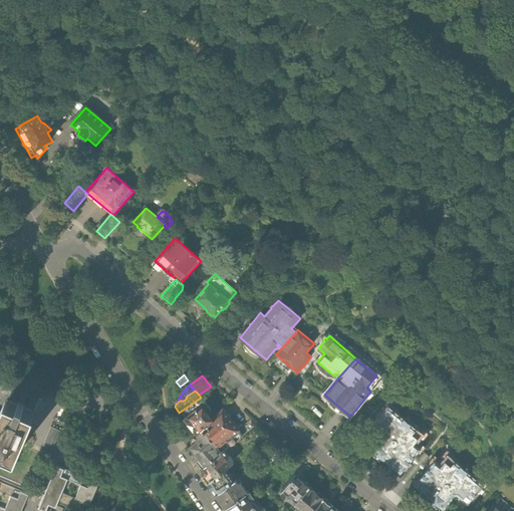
[(5,452),(18,457),(38,411),(25,405),(26,404),(23,402),(20,401),(19,403),(7,397),(0,414),(0,455),(3,457),(5,452)]
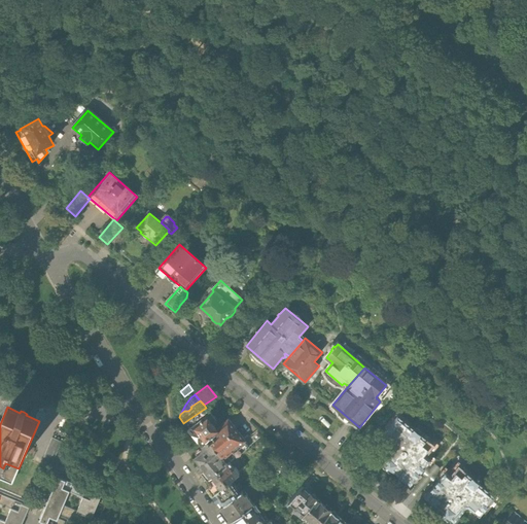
[(206,408),(183,423),(197,441),(208,431),(215,426),(219,424),(206,408)]
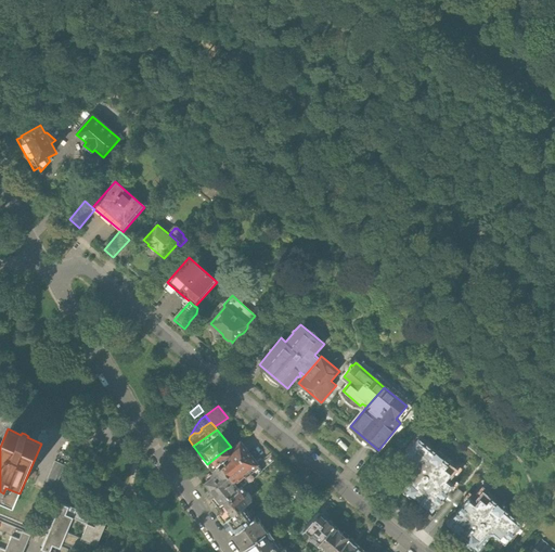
[(401,486),(433,512),(442,500),(446,496),(449,493),(454,486),(450,482),(459,472),(418,438),(402,459),(413,469),(413,471),(401,486)]
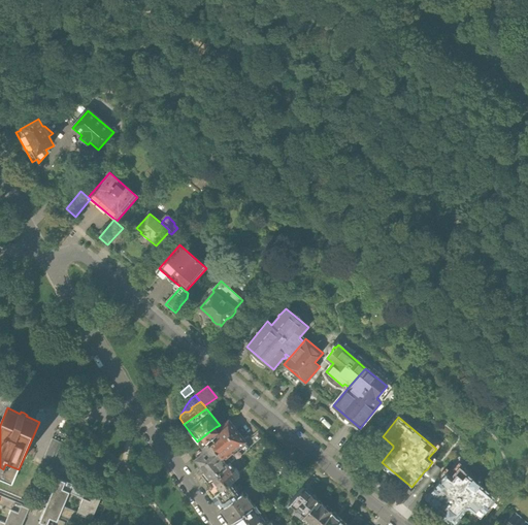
[(220,425),(216,427),(208,432),(211,435),(206,439),(219,457),(222,455),(224,457),(231,451),(244,441),(227,419),(220,425)]
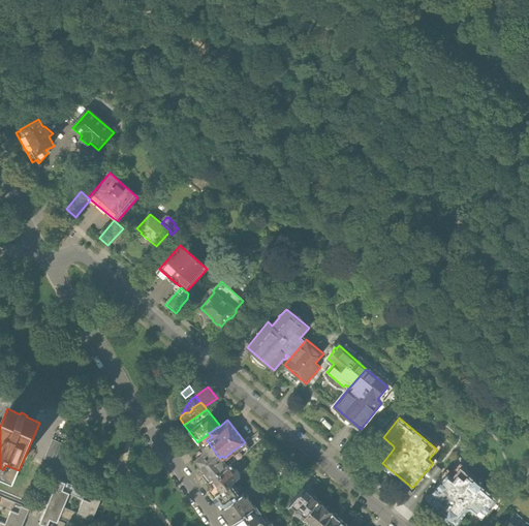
[(209,433),(197,442),(196,443),(199,446),(196,450),(197,451),(189,457),(210,483),(228,468),(219,458),(207,440),(212,436),(209,433)]
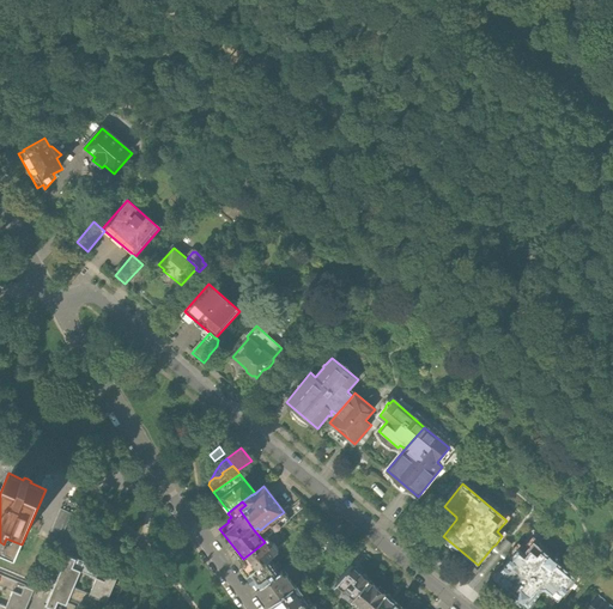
[(72,516),(60,511),(49,537),(61,541),(72,516)]
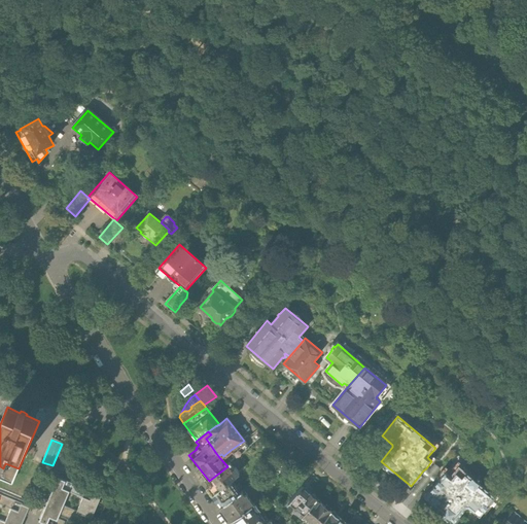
[(244,441),(231,450),(235,456),(248,447),(244,441)]
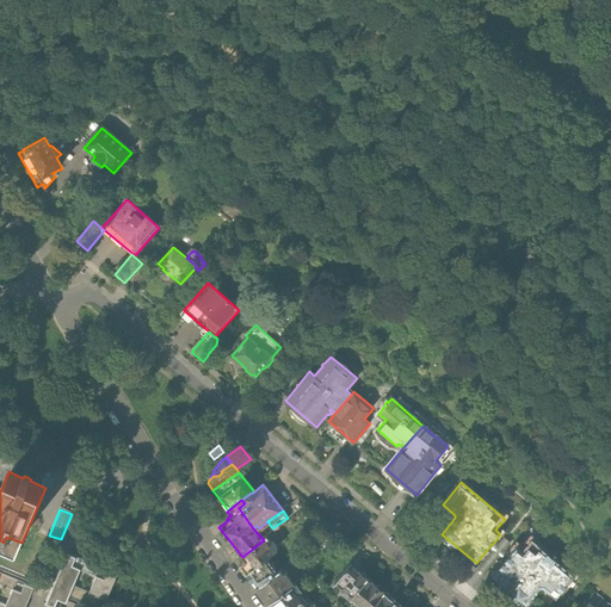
[(498,546),(494,543),(491,545),(487,550),(491,552),(492,553),(477,570),(477,571),(476,573),(476,575),(477,576),(479,577),(481,578),(483,578),(485,577),(499,559),(504,564),(507,559),(510,556),(506,552),(511,546),(504,539),(498,546)]
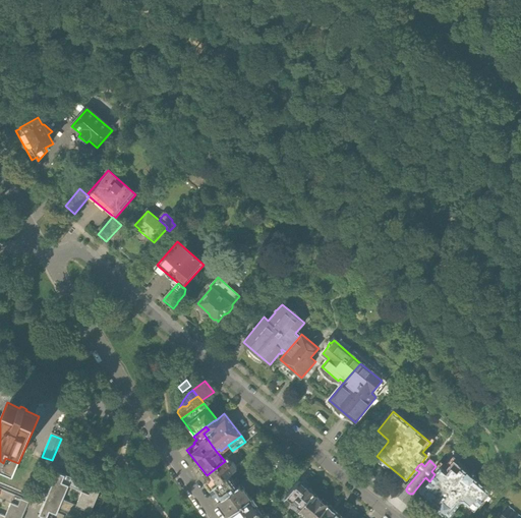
[(208,492),(228,476),(236,470),(232,464),(230,466),(225,461),(207,475),(205,476),(209,481),(203,485),(208,492)]
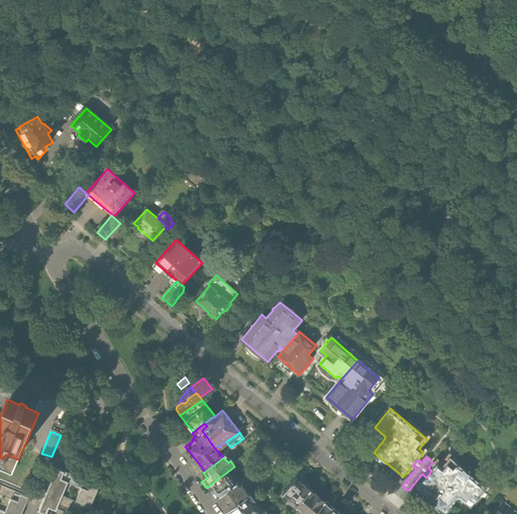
[(459,500),(471,509),(487,490),(470,476),(472,474),(469,471),(467,474),(450,458),(442,468),(437,464),(431,471),(429,474),(426,478),(416,489),(445,513),(457,500),(459,500)]
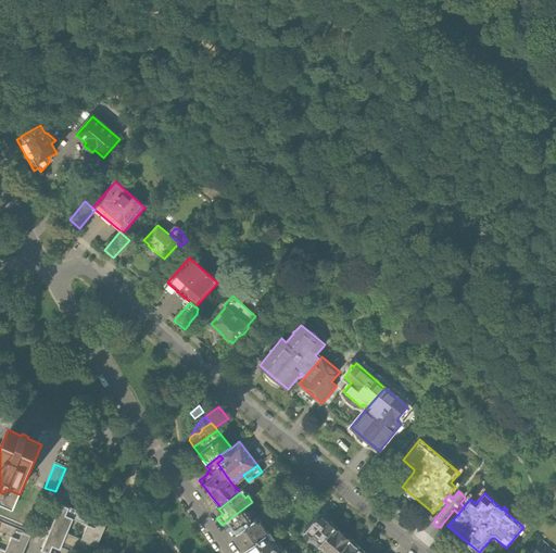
[(64,552),(61,551),(64,544),(83,552),(95,552),(106,526),(61,507),(40,552),(24,552),(32,538),(0,524),(0,552),(64,552)]
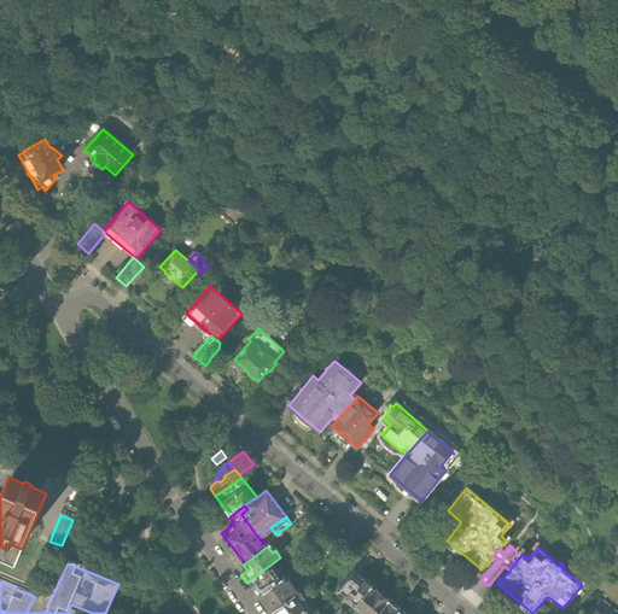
[(255,595),(280,577),(270,565),(246,583),(255,595)]
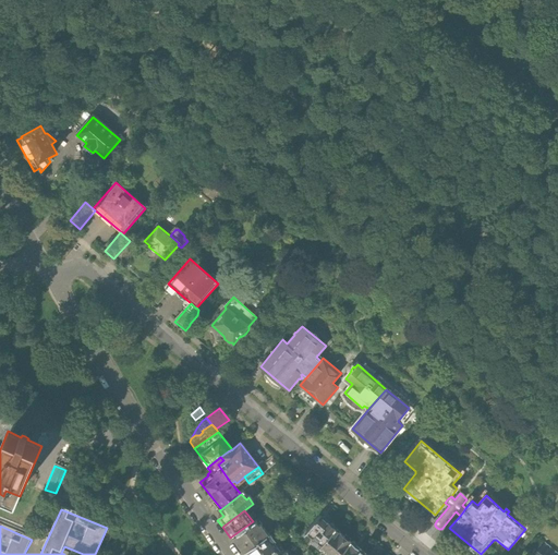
[(317,543),(335,525),(320,511),(302,530),(317,543)]
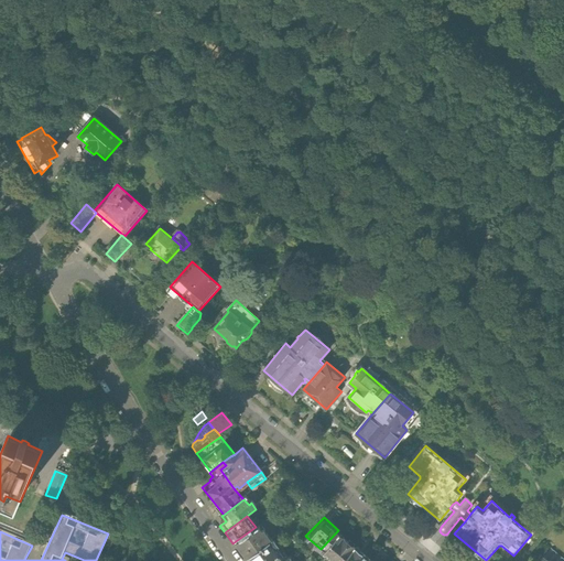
[(243,559),(270,540),(262,529),(260,530),(257,526),(256,527),(232,543),(243,559)]
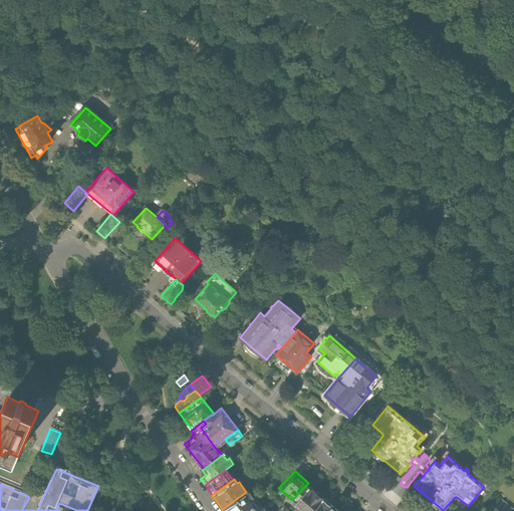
[(292,500),(303,510),(309,510),(322,496),(308,483),(292,500)]
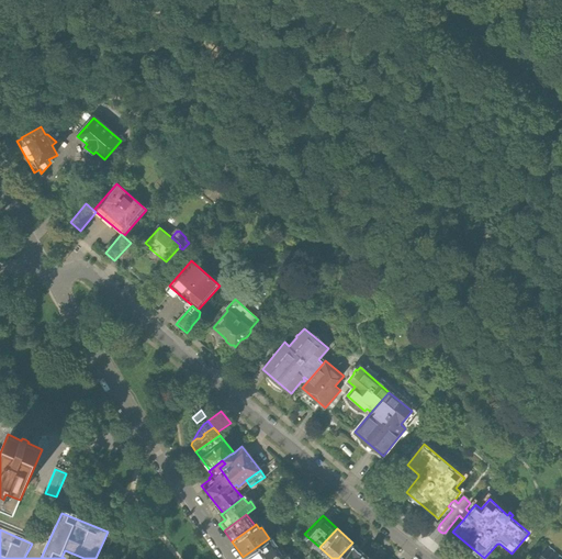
[(283,558),(276,546),(278,545),(271,537),(269,538),(243,557),(244,558),(283,558)]
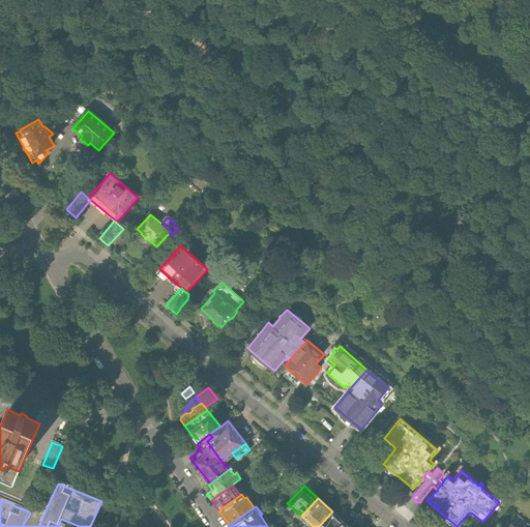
[(345,526),(347,524),(332,511),(319,526),(345,526)]
